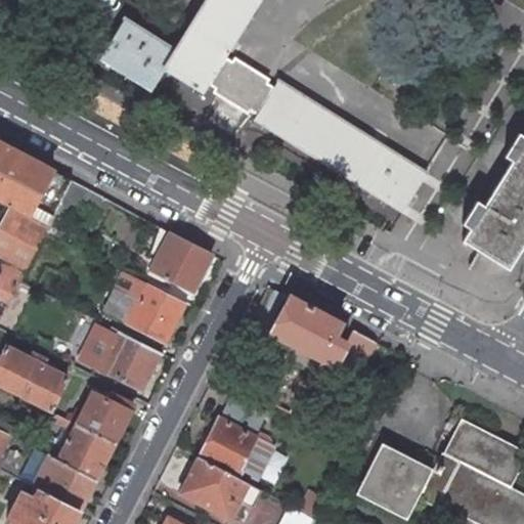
[(208,0),(186,35),(176,51),(124,18),(98,59),(150,92),(164,71),(203,93),(209,83),(224,58),(260,0),(208,0)]
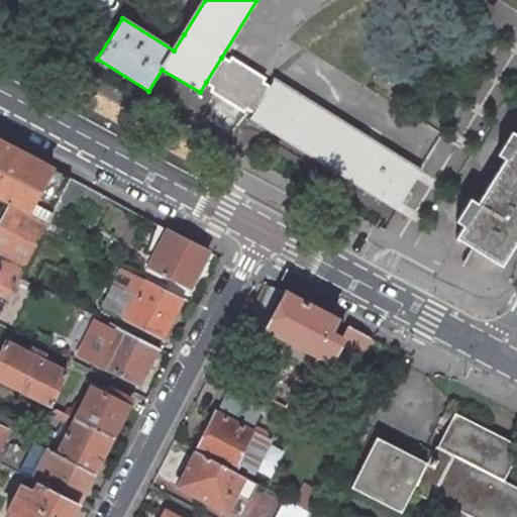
[(270,87),(221,58),(206,82),(254,112),(249,118),(397,210),(421,171),(389,150),(275,79),(270,87)]
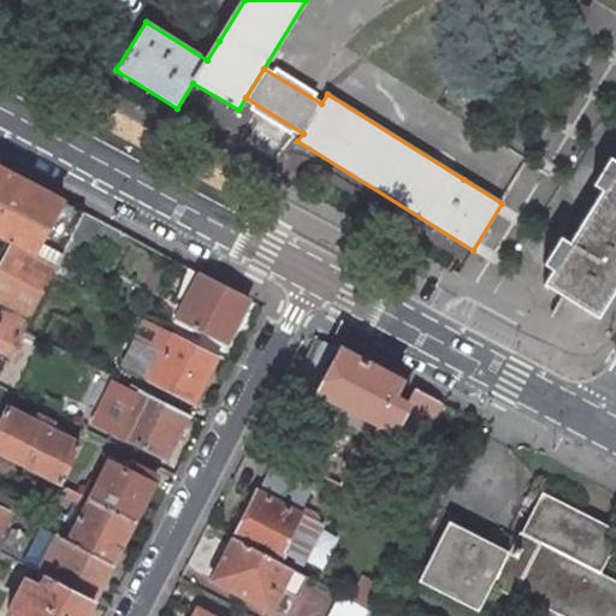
[(615,163),(609,158),(599,173),(608,178),(599,191),(568,243),(560,237),(550,253),(558,259),(550,272),(543,283),(597,318),(615,286),(615,163)]
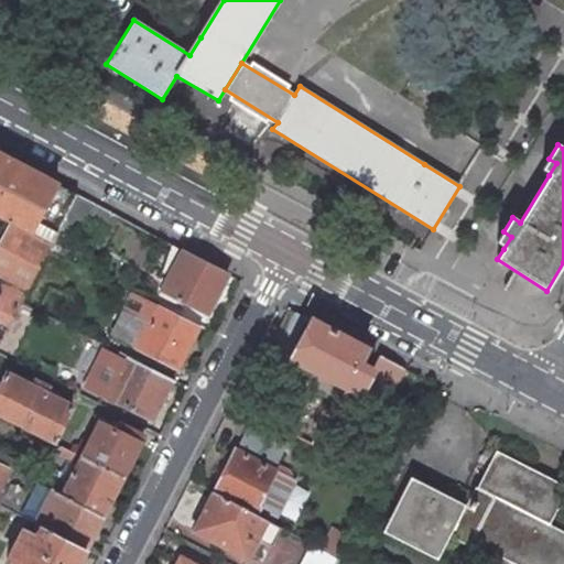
[(76,194),(0,153),(0,215),(11,221),(52,242),(64,219),(76,194)]
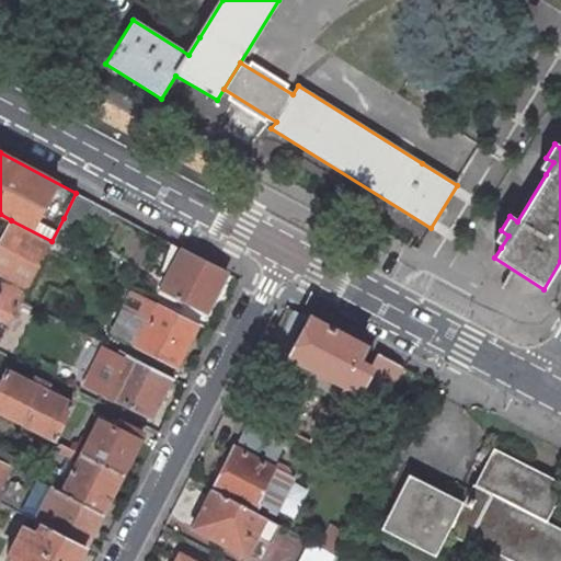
[(76,193),(64,218),(52,241),(49,244),(61,251),(76,225),(83,210),(92,215),(98,204),(89,199),(76,193)]
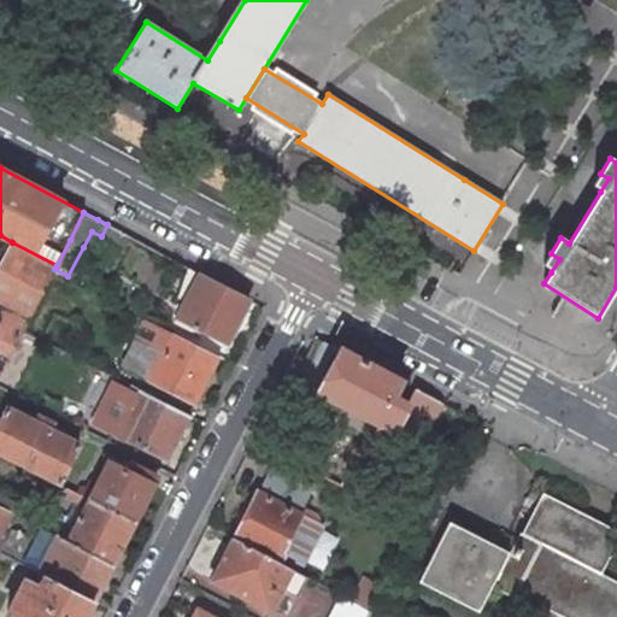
[(121,233),(107,224),(101,236),(115,244),(121,233)]
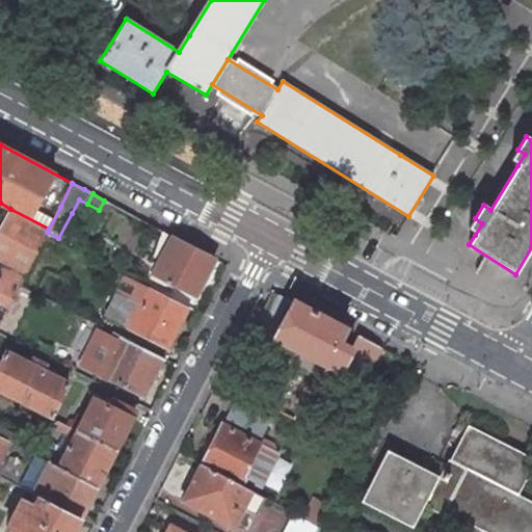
[(49,229),(10,209),(0,229),(0,320),(1,320),(19,286),(47,232),(49,229)]
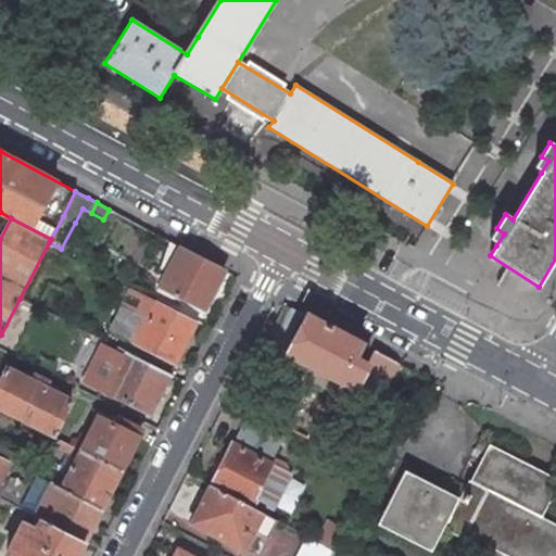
[(223,269),(184,250),(164,288),(202,308),(209,298),(223,269)]
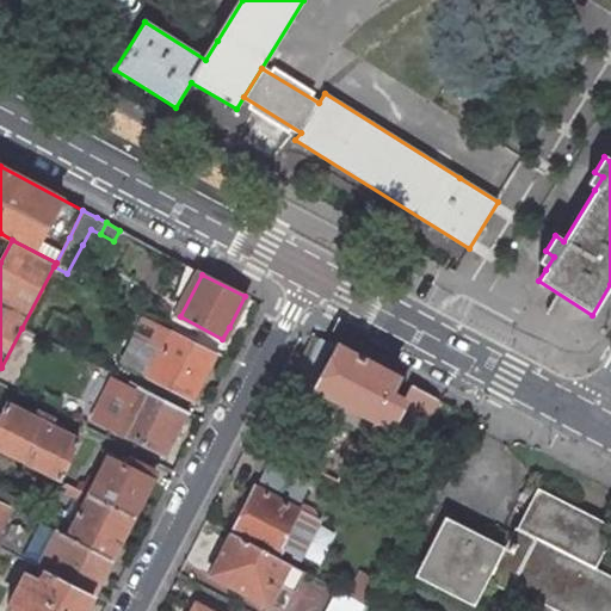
[(214,356),(172,333),(150,375),(192,397),(201,382),(214,356)]
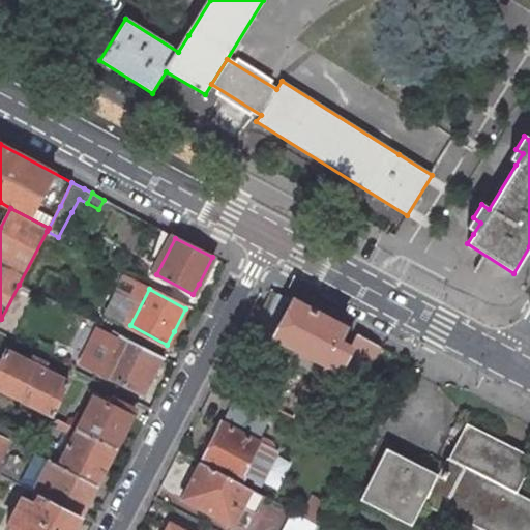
[(265,318),(259,330),(272,336),(292,299),(278,293),(265,318)]
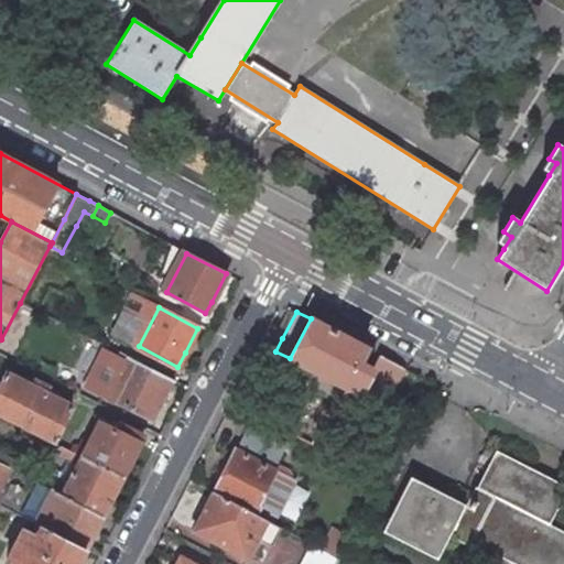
[(367,348),(311,318),(290,358),(346,388),(342,394),(348,398),(351,392),(359,397),(356,402),(379,415),(403,368),(379,355),(371,370),(359,364),(367,348)]
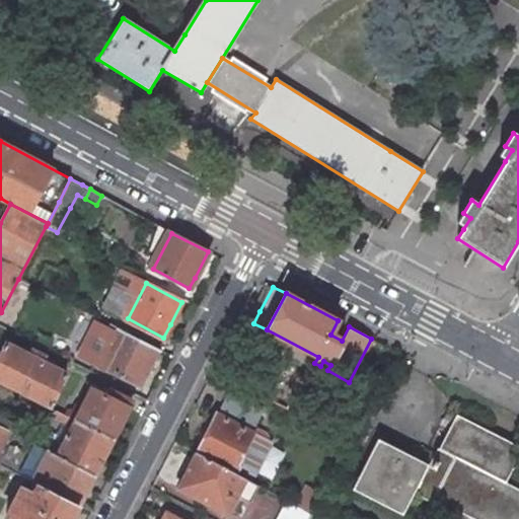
[(157,349),(122,330),(103,366),(140,384),(149,365),(157,349)]
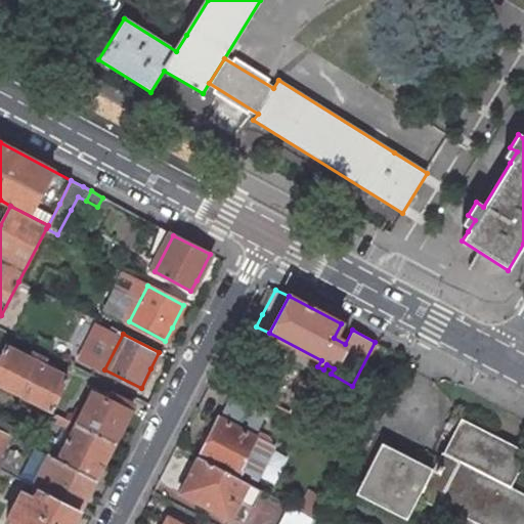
[(31,358),(7,346),(0,358),(0,385),(50,410),(67,377),(42,364),(45,358),(34,353),(31,358)]
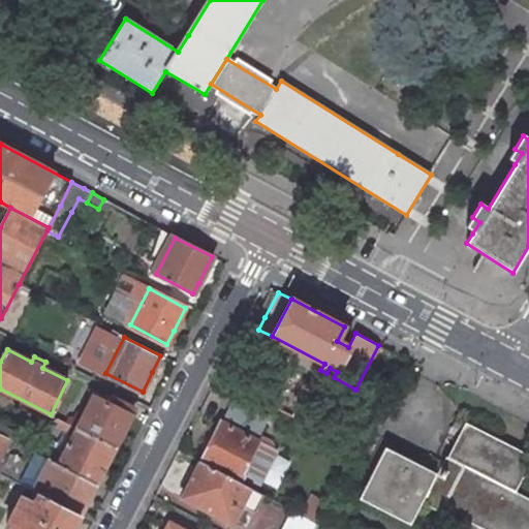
[(134,408),(97,390),(78,428),(115,447),(126,424),(134,408)]
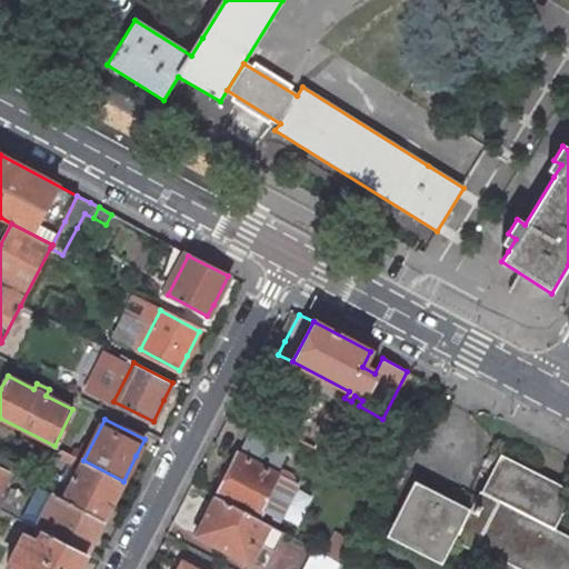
[(268,525),(276,528),(296,487),(290,476),(279,469),(288,450),(250,430),(232,465),(217,497),(255,517),(268,525)]
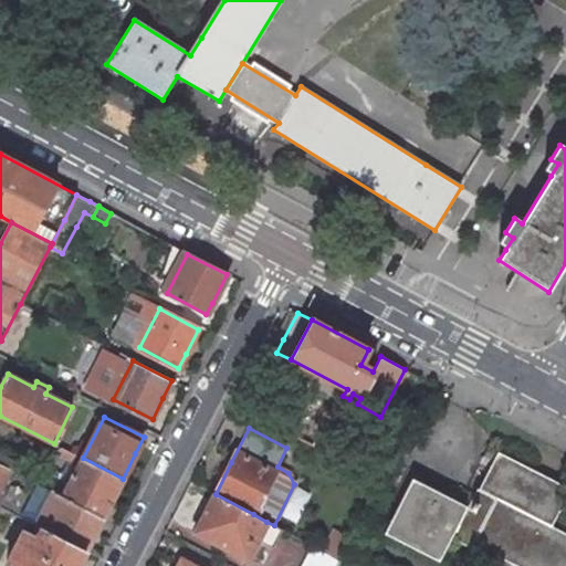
[(470,507),(453,534),(473,544),(515,565),(565,565),(565,533),(552,526),(565,496),(565,485),(498,452),(489,470),(479,489),(470,507)]
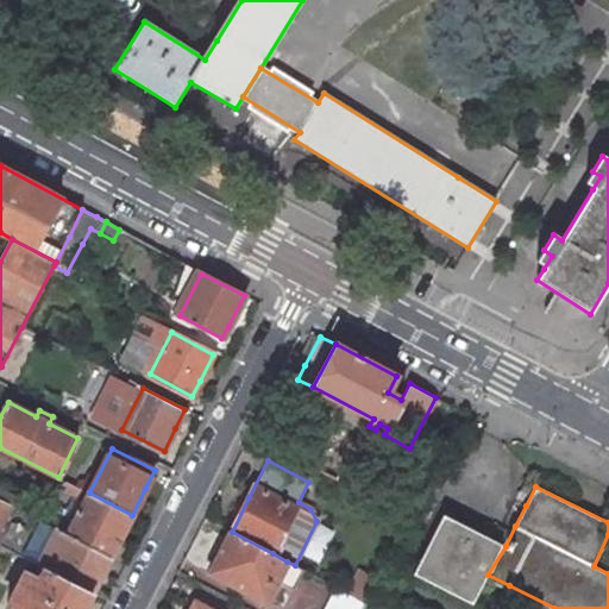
[(0,535),(16,502),(16,501),(18,497),(0,488),(0,535)]
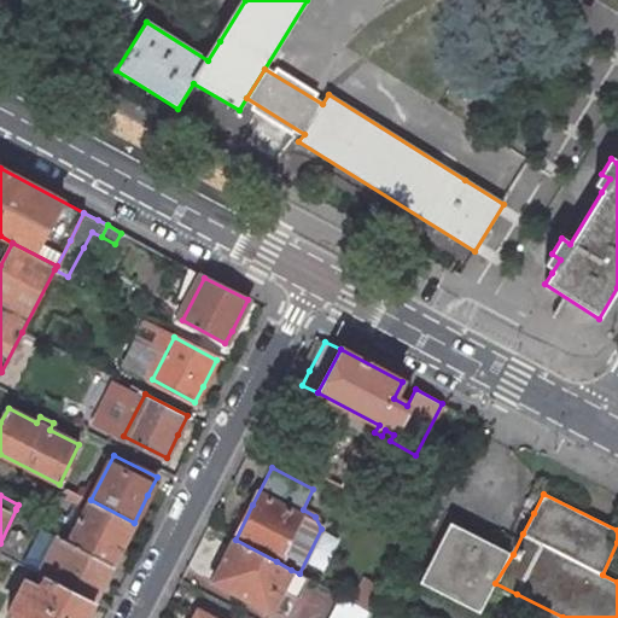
[(134,523),(91,500),(71,537),(115,559),(134,523)]
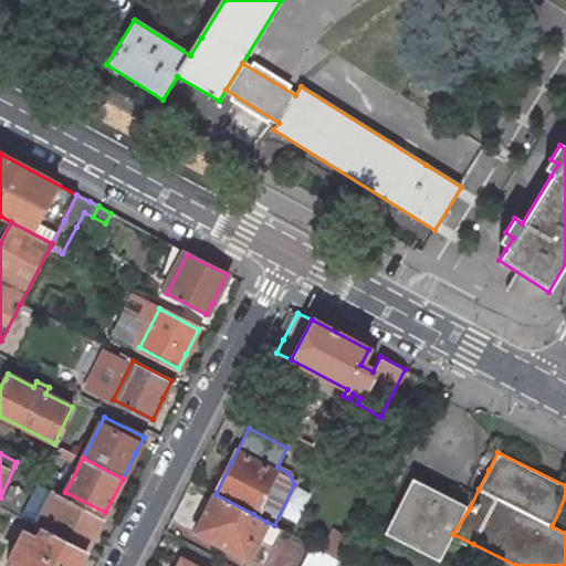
[(0,506),(29,521),(35,524),(54,486),(14,467),(0,498),(0,506)]
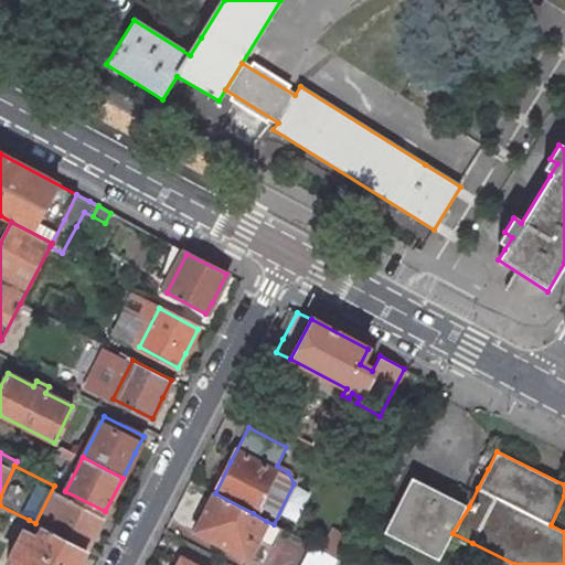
[(412,478),(383,532),(438,561),(452,533),(469,507),(448,497),(412,478)]
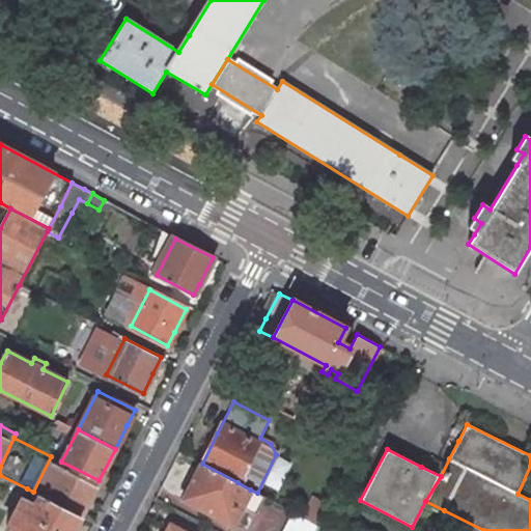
[(61,462),(51,456),(33,492),(80,516),(91,495),(99,480),(61,462)]
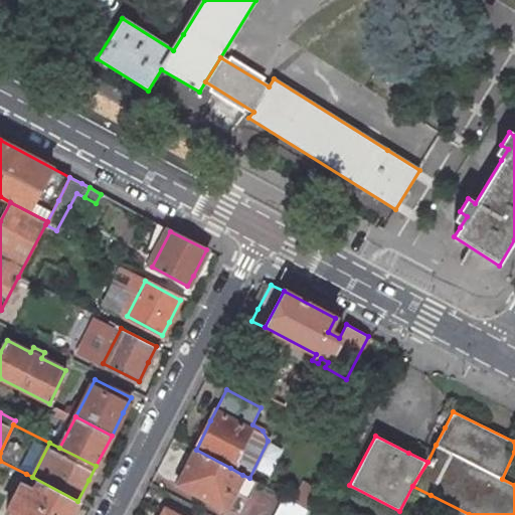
[(230,468),(196,450),(187,468),(179,484),(225,509),(242,475),(230,468)]
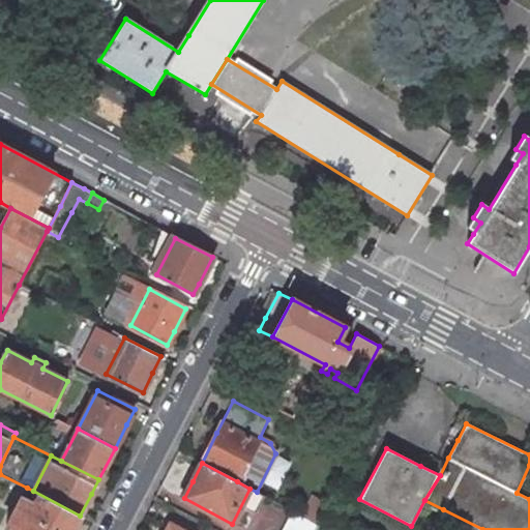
[(33,491),(27,488),(5,529),(72,529),(80,516),(33,491)]
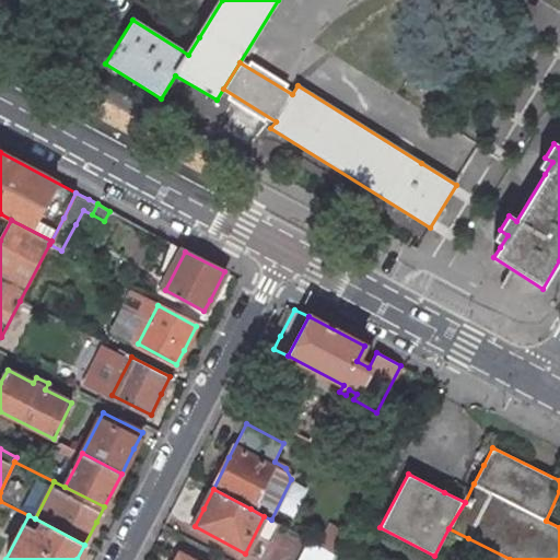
[(330,525),(319,546),(335,555),(338,550),(341,544),(347,534),(330,525)]
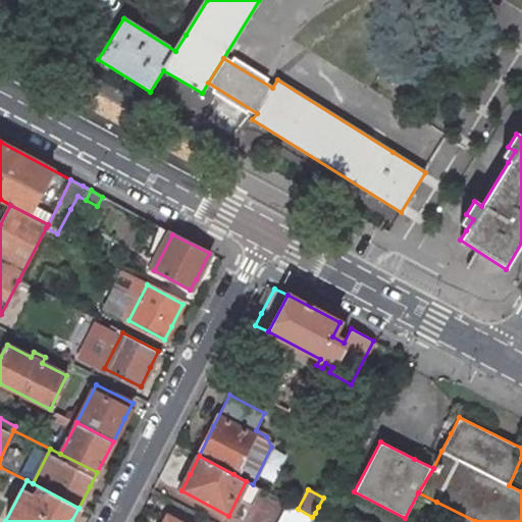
[(289,505),(279,521),(309,521),(312,517),(298,509),(289,505)]
